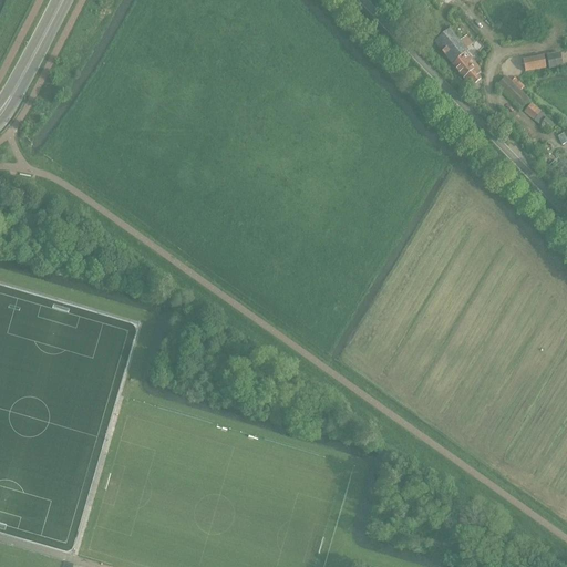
[(467,51),(450,30),(434,44),(471,89),(481,80),(477,75),(481,73),(478,71),(480,70),(466,53),(467,51)]
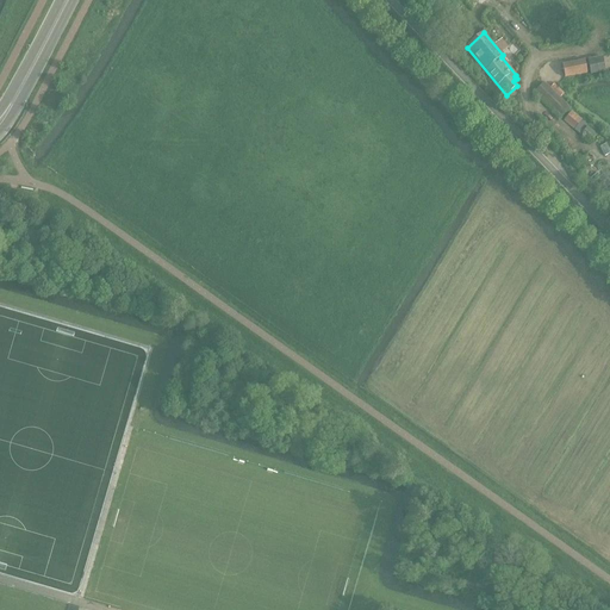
[(524,56),(514,45),(510,49),(516,56),(515,57),(518,62),(524,56)]
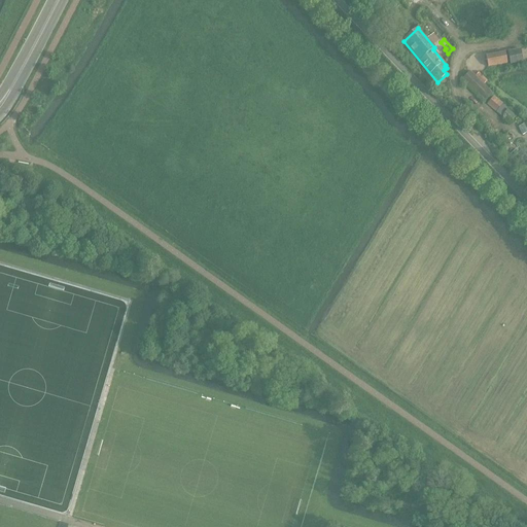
[(523,61),(520,50),(477,59),(482,69),(488,67),(523,61)]
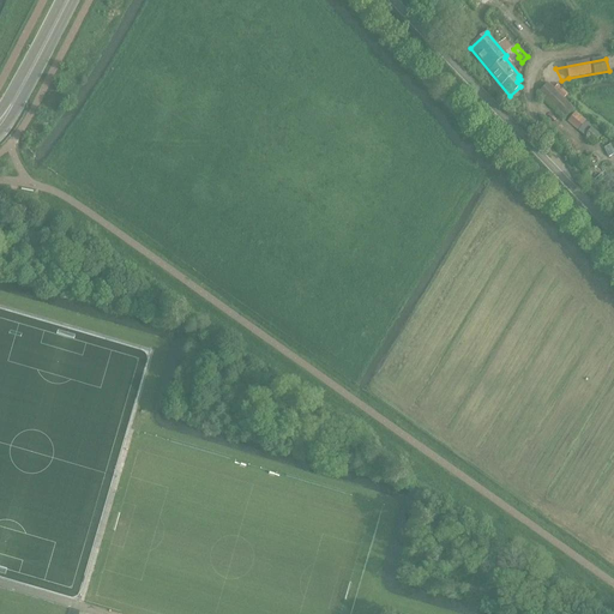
[(547,83),(537,94),(564,120),(575,109),(547,83)]
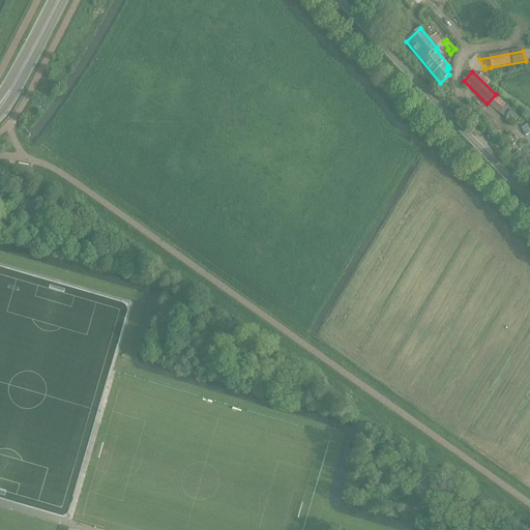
[(511,111),(497,98),(491,106),(505,118),(506,117),(511,111)]
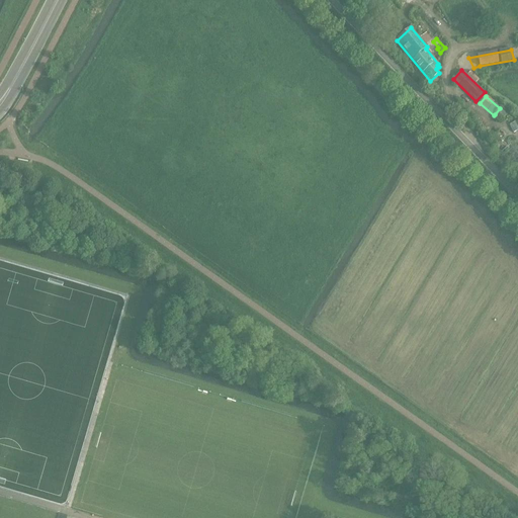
[(500,108),(495,114),(501,118),(505,113),(500,108)]
